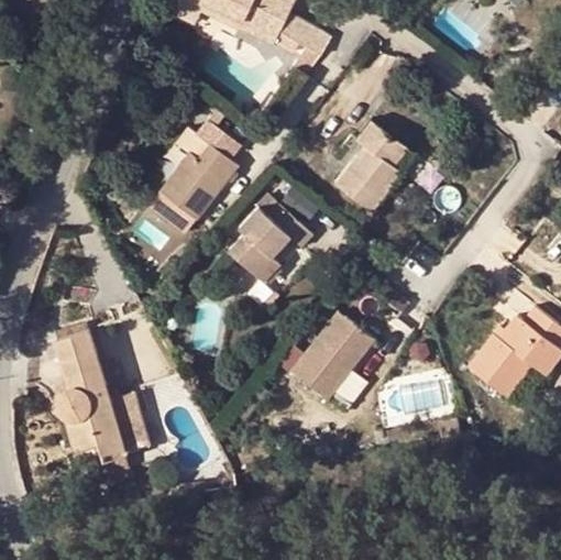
[(179,0),(178,3),(201,13),(205,7),(240,24),(238,32),(271,48),(293,6),(295,1),(293,0),(179,0)]
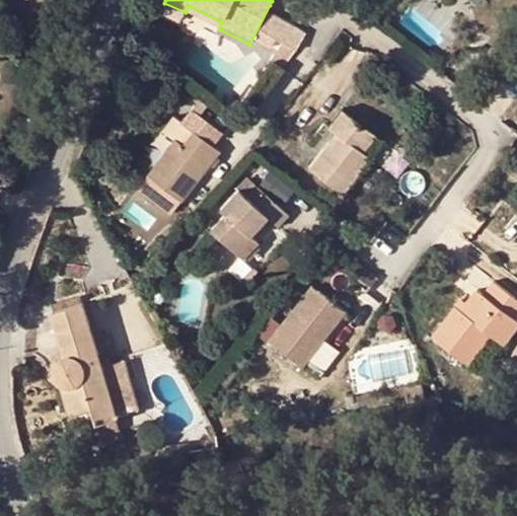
[(270,5),(249,45),(287,63),(294,53),(306,35),(313,26),(270,5)]
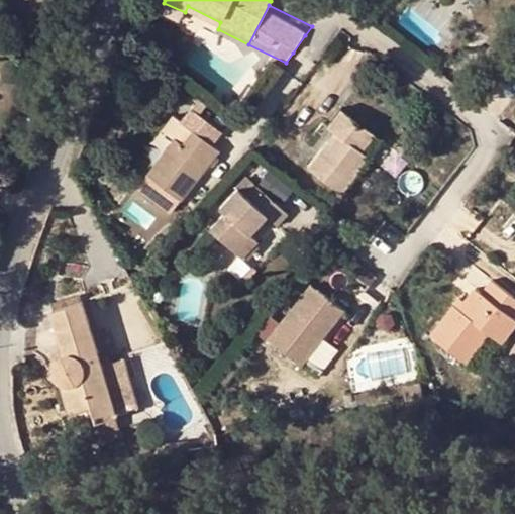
[(341,196),(369,159),(361,153),(373,137),(339,111),(326,129),(333,133),(338,136),(330,145),(326,142),(306,170),(341,196)]
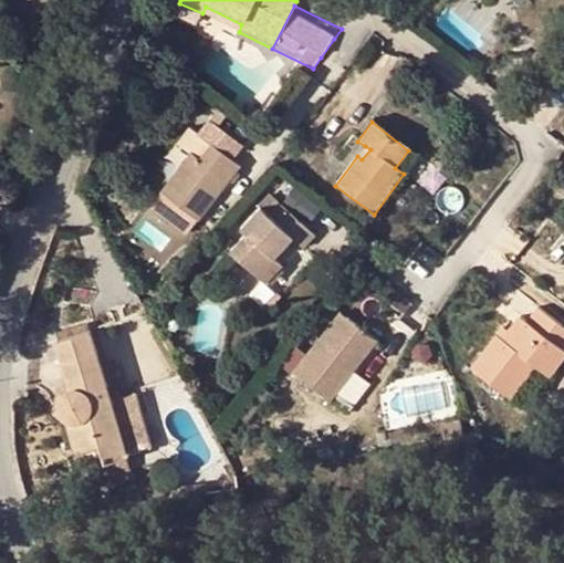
[(365,146),(357,156),(362,159),(371,149),(365,146)]
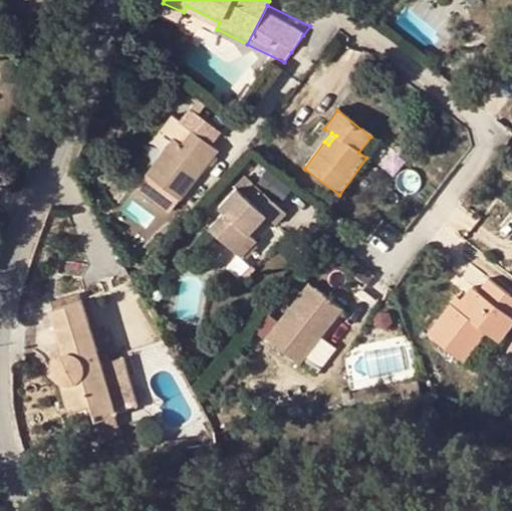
[(217,153),(194,134),(182,148),(174,141),(147,173),(178,199),(217,153)]
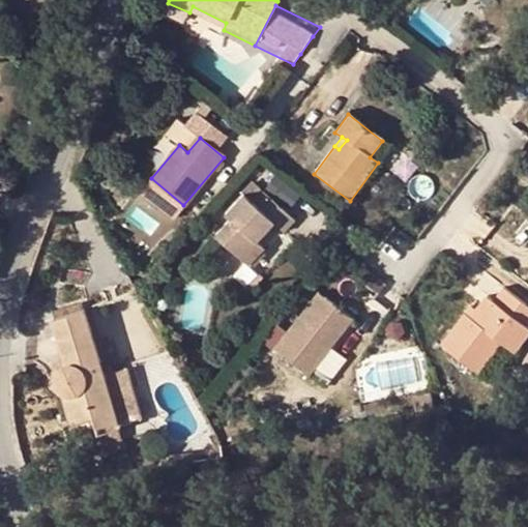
[(390,146),(382,141),(370,157),(378,163),(390,146)]
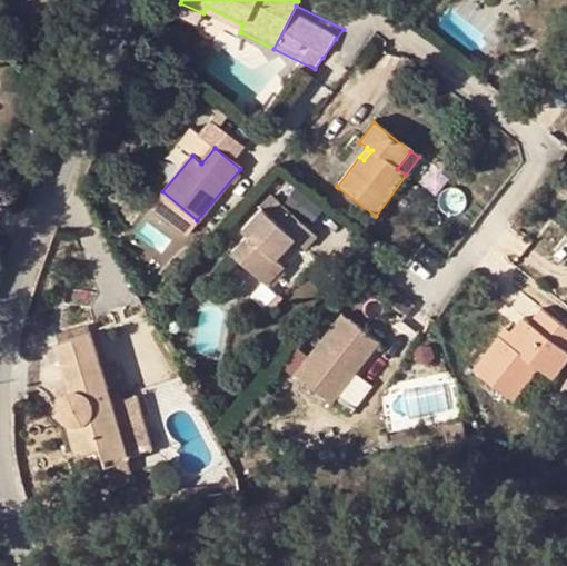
[(246,234),(231,250),(266,280),(280,264),(276,259),(270,254),(275,249),(280,255),(292,240),(297,245),(305,250),(317,237),(282,206),(272,218),(260,208),(240,230),(246,234)]
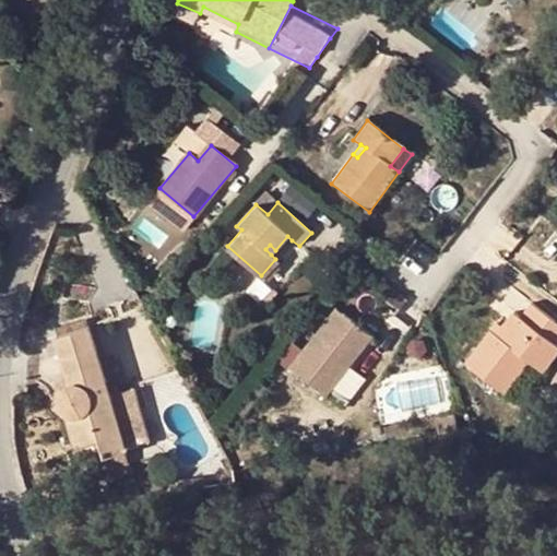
[(280,255),(292,240),(287,236),(275,250),(280,255)]
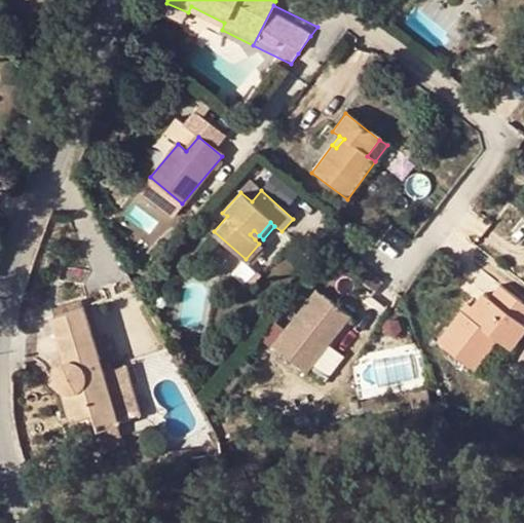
[(255,239),(259,235),(254,230),(250,234),(255,239)]
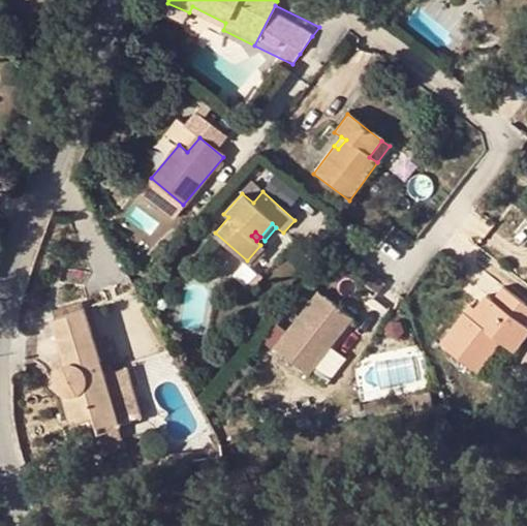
[(468,317),(461,311),(437,342),(473,371),(497,340),(513,351),(526,331),(526,328),(524,326),(526,321),(526,308),(502,288),(492,301),(485,296),(474,308),(468,317)]
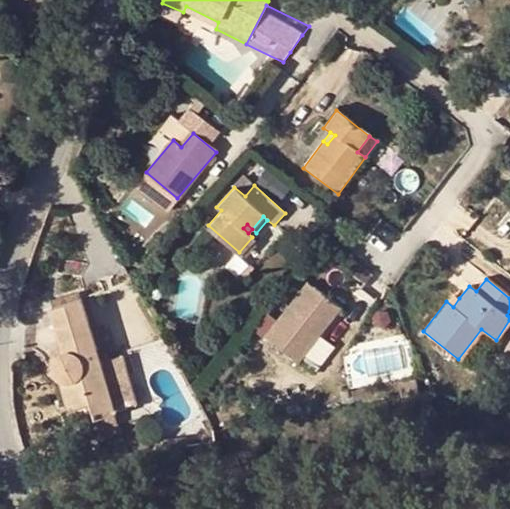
[(339,310),(305,285),(263,341),(296,365),(339,310)]
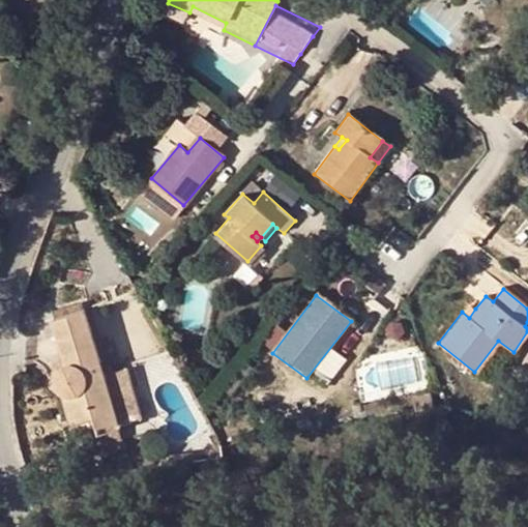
[(468,303),(462,312),(469,318),(475,309),(468,303)]
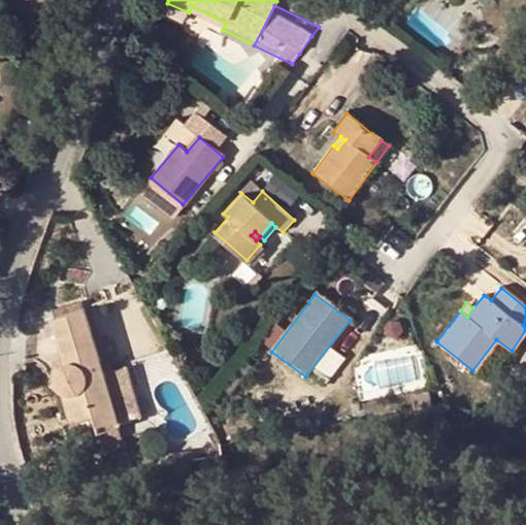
[(85,312),(53,320),(66,363),(62,366),(58,369),(56,374),(56,381),(57,386),(59,391),(65,394),(71,419),(93,413),(99,433),(119,427),(119,425),(139,419),(124,368),(103,374),(85,312)]
